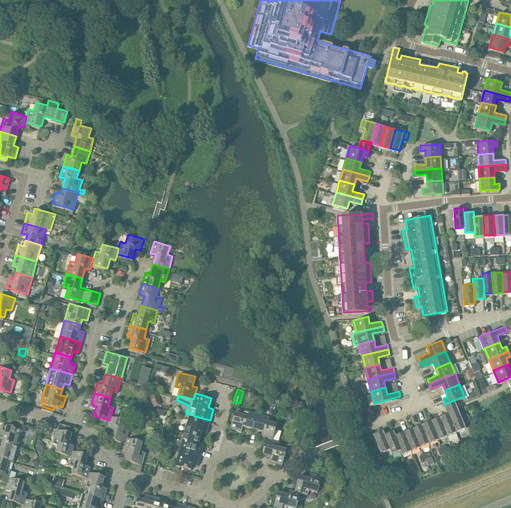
[(253,427),(257,411),(245,407),(243,412),(235,410),(230,426),(242,429),(243,424),(253,427)]
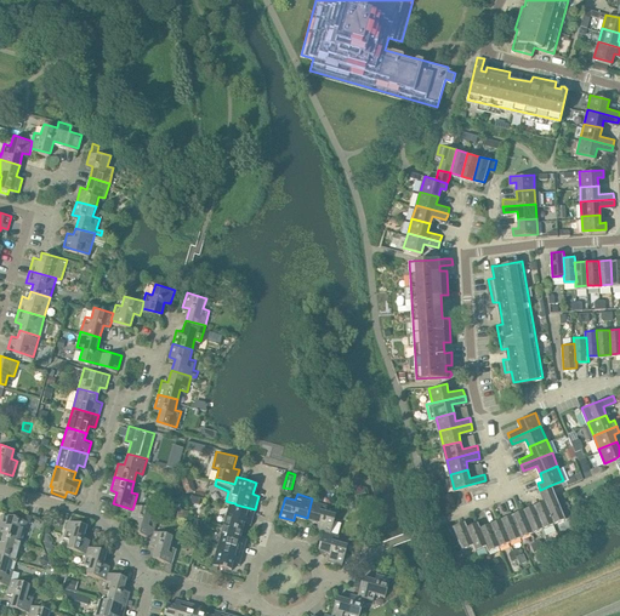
[(553,522),(570,515),(564,500),(559,502),(556,495),(545,500),(553,522)]
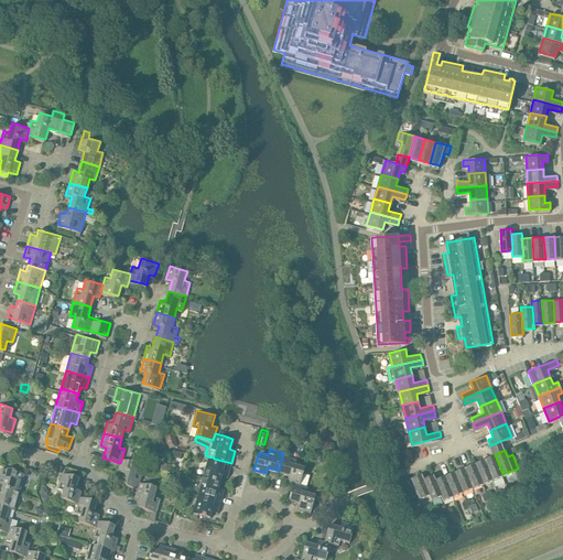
[(283,453),(279,471),(290,473),(288,480),(294,481),(301,483),(301,482),(305,465),(296,462),(298,456),(283,453)]
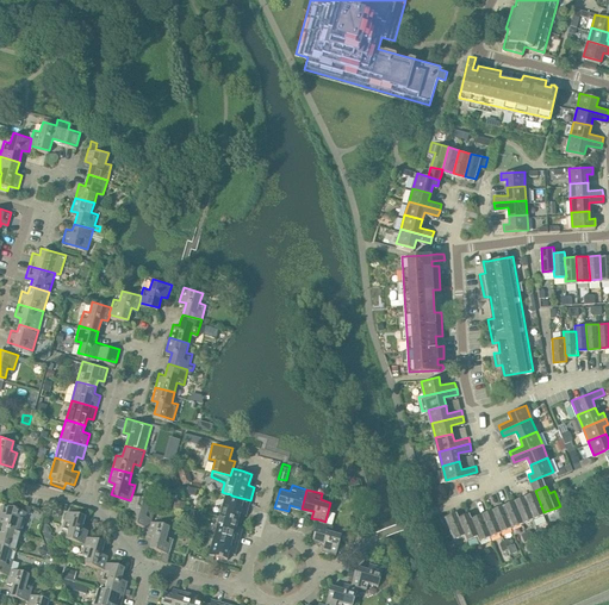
[(534,517),(544,512),(535,491),(524,496),(534,517)]
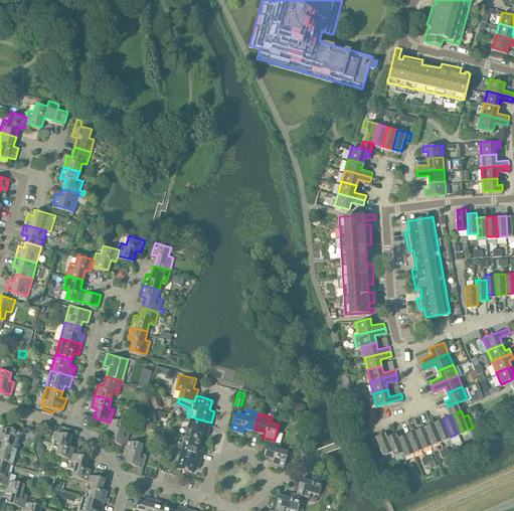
[(110,422),(108,429),(113,430),(111,440),(126,444),(128,439),(130,432),(125,430),(127,421),(112,416),(110,422)]
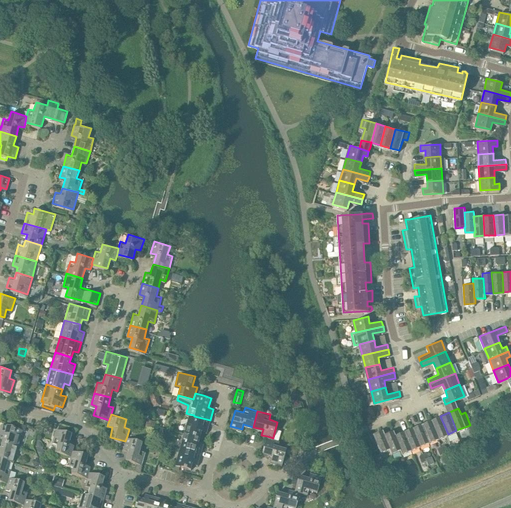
[(184,430),(200,435),(202,429),(207,431),(210,420),(194,416),(194,415),(189,414),(184,430)]
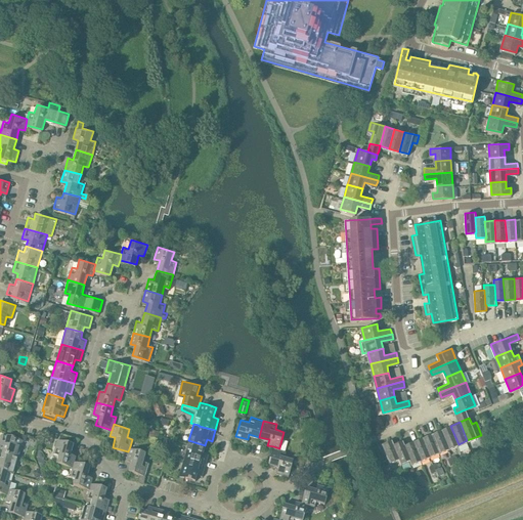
[(449,448),(459,444),(450,426),(441,429),(449,448)]
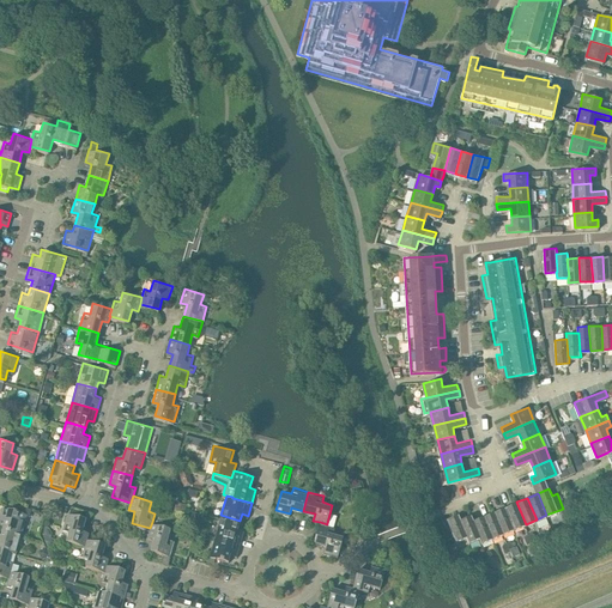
[(32,506),(22,504),(16,502),(13,508),(2,505),(0,511),(0,517),(5,520),(2,526),(22,532),(28,512),(30,514),(32,506)]
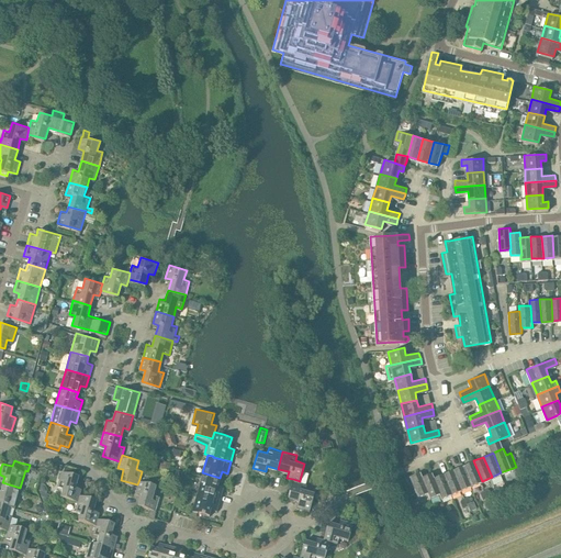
[(472,484),(482,481),(473,460),(463,465),(472,484)]
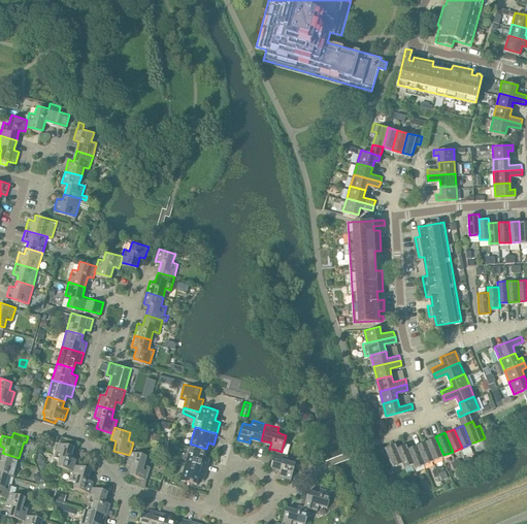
[(58,440),(55,454),(60,455),(57,464),(73,468),(75,462),(75,463),(77,457),(72,455),(74,446),(73,445),(75,439),(62,435),(60,441),(58,440)]
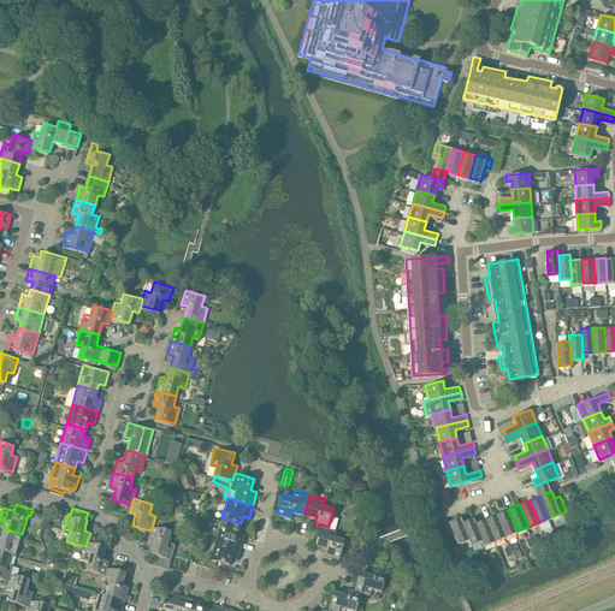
[(507,535),(518,531),(508,509),(497,514),(507,535)]
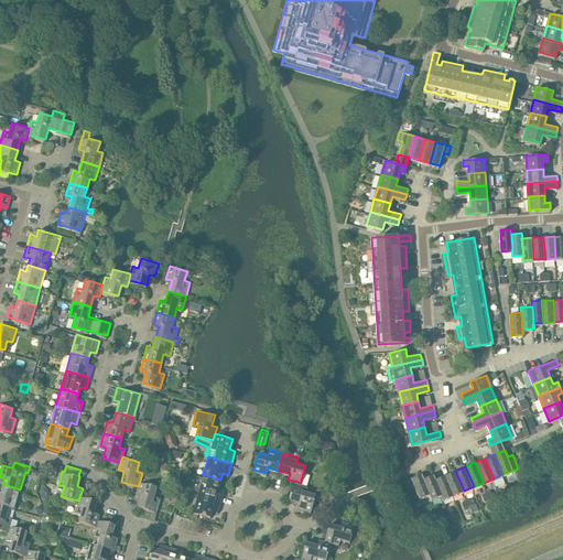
[(454,495),(464,491),(455,471),(445,474),(454,495)]
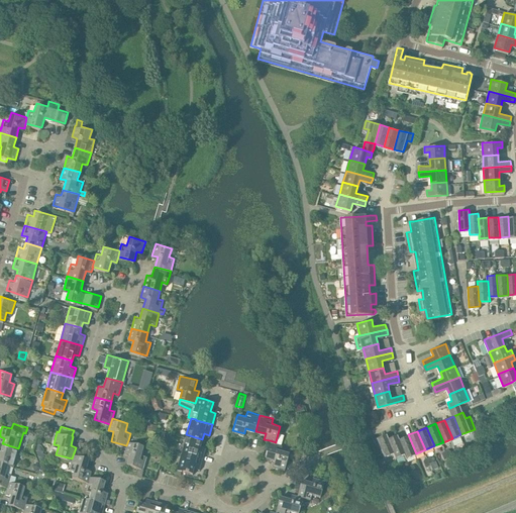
[(387,432),(386,433),(394,451),(396,455),(405,452),(397,433),(389,437),(387,432)]
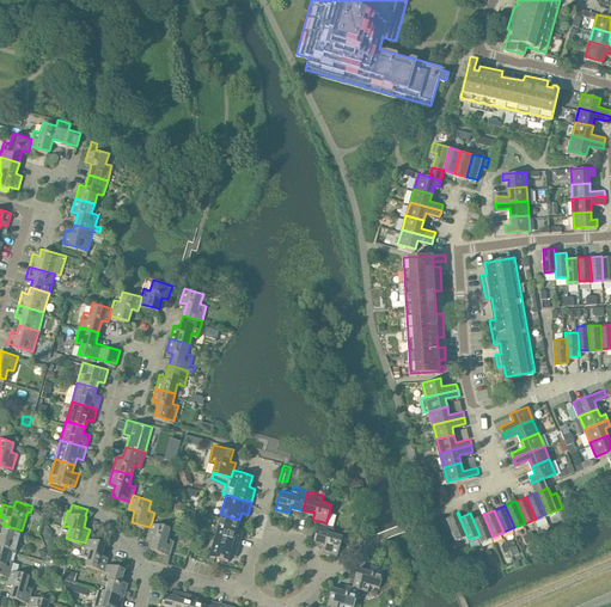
[(457,513),(441,519),(448,535),(453,534),(456,539),(466,534),(457,513)]
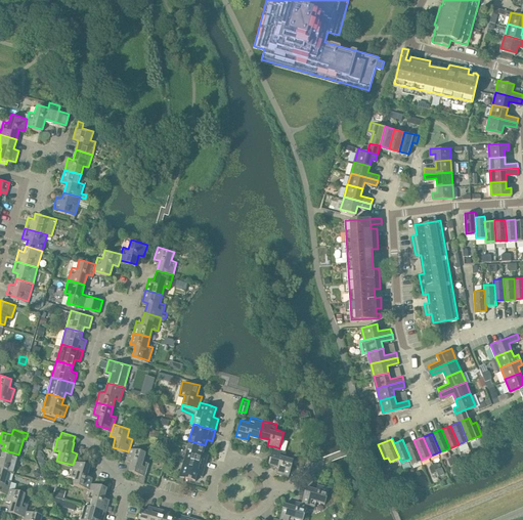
[(403,439),(402,439),(410,459),(412,464),(422,460),(413,440),(405,444),(403,439)]
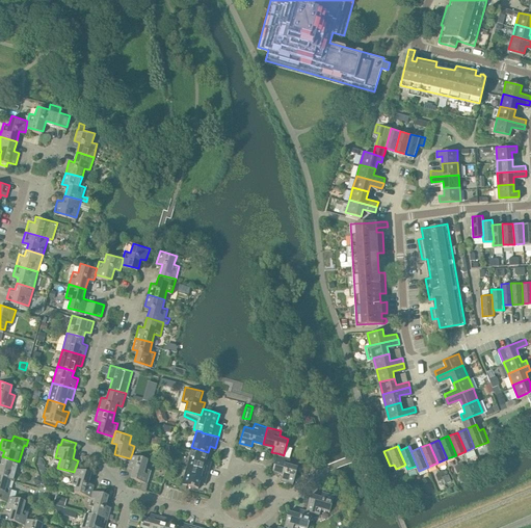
[(191,447),(187,464),(209,470),(212,459),(207,457),(208,452),(191,447)]
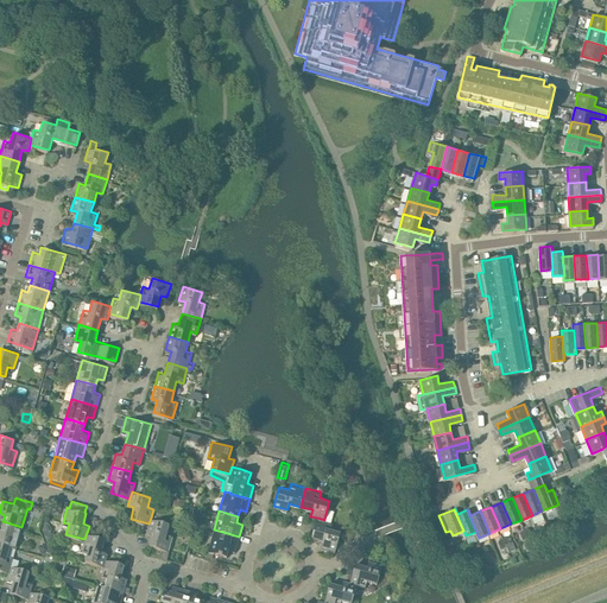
[(149,524),(147,531),(153,532),(150,544),(163,547),(160,556),(168,557),(170,550),(169,550),(174,534),(168,533),(170,522),(151,518),(149,524)]
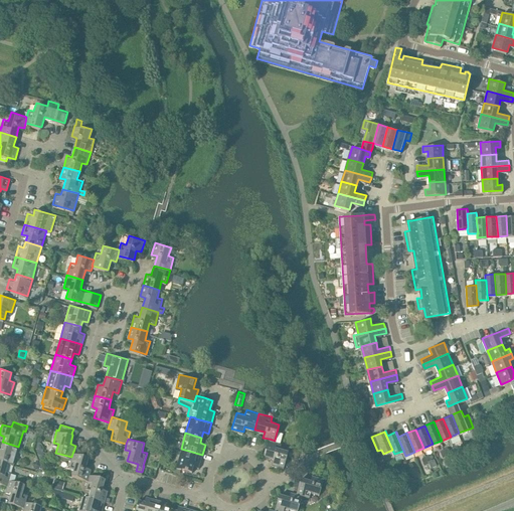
[(269,439),(264,455),(274,457),(273,463),(284,466),(289,450),(280,447),(282,442),(275,440),(275,441),(269,439)]
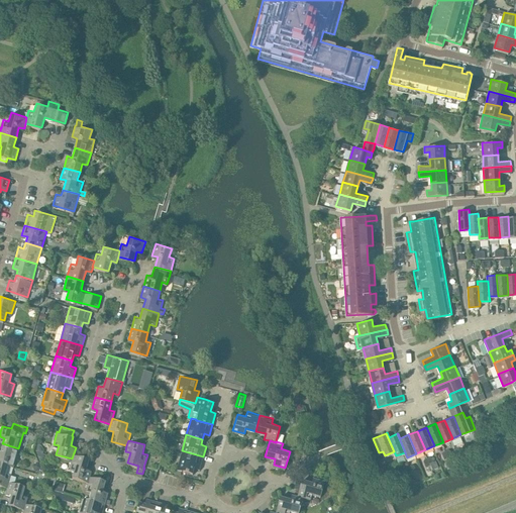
[(18,448),(2,443),(1,449),(0,448),(0,460),(14,465),(18,448)]
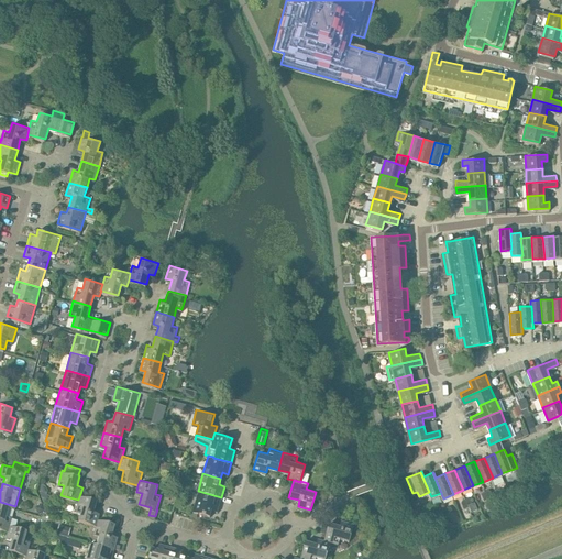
[(218,510),(221,497),(198,491),(193,508),(191,508),(190,514),(197,515),(198,511),(210,514),(212,507),(218,510)]
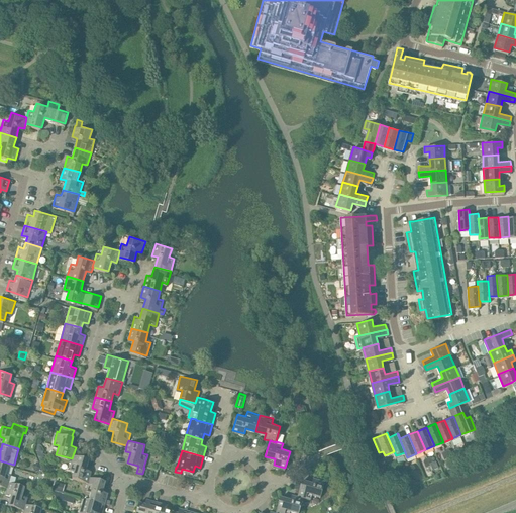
[(90,457),(74,453),(74,452),(72,458),(70,466),(75,468),(73,476),(88,481),(89,481),(90,475),(91,475),(92,469),(87,468),(90,457)]
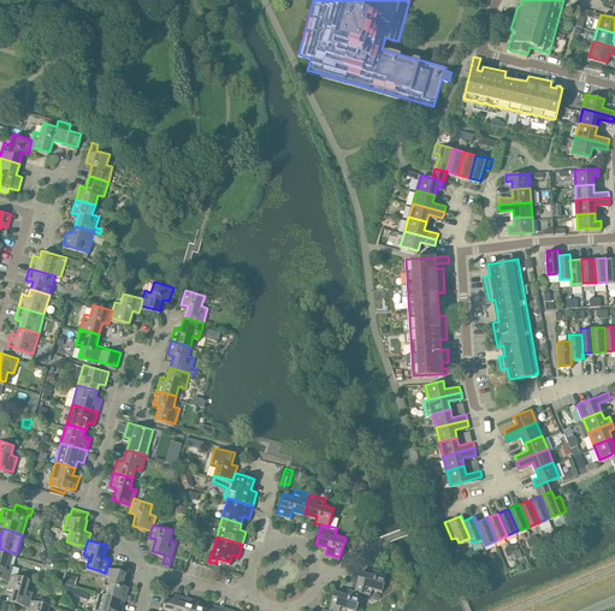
[(0,549),(0,575),(10,579),(11,571),(18,574),(21,565),(15,563),(17,553),(0,549)]
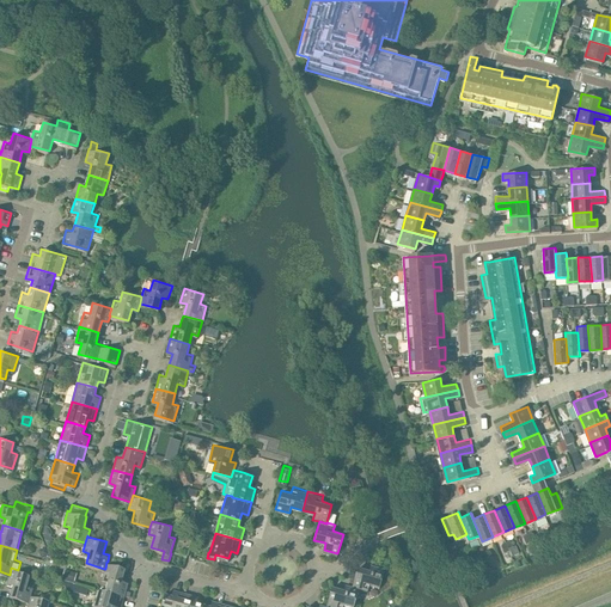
[(126,566),(108,562),(107,562),(105,569),(104,569),(102,577),(109,578),(105,588),(124,594),(129,581),(122,578),(126,566)]
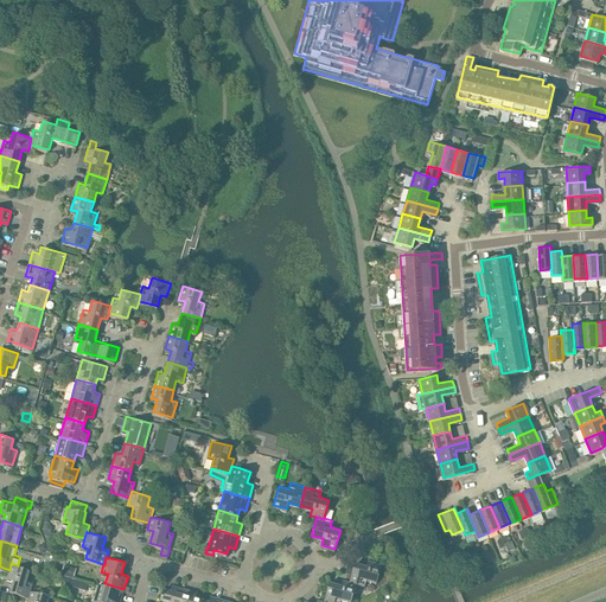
[(357,582),(365,584),(367,578),(377,581),(382,562),(369,558),(367,564),(355,561),(353,565),(352,571),(350,580),(357,581),(357,582)]
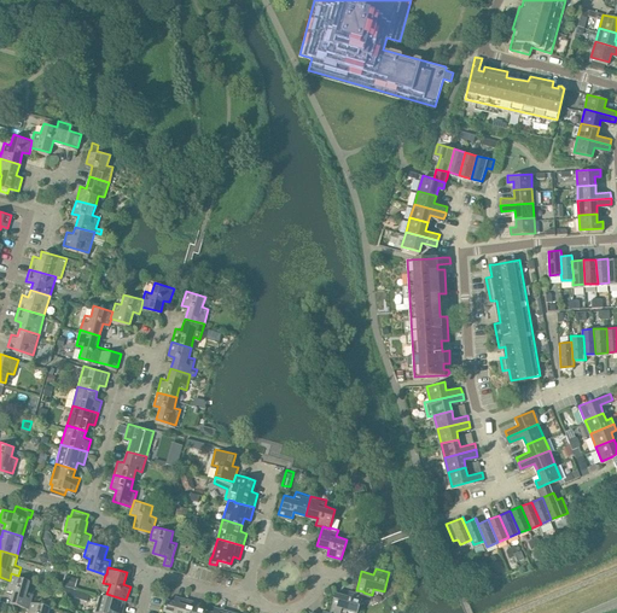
[(79,576),(67,572),(63,582),(75,585),(79,576)]
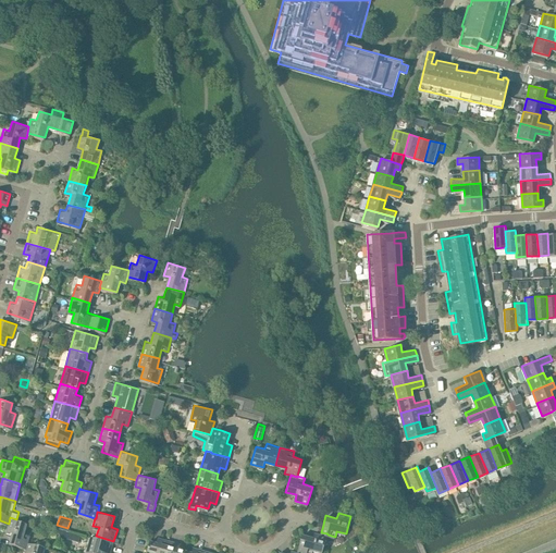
[(27,523),(16,519),(10,517),(9,524),(7,530),(12,531),(9,542),(26,547),(28,541),(31,533),(25,531),(27,523)]
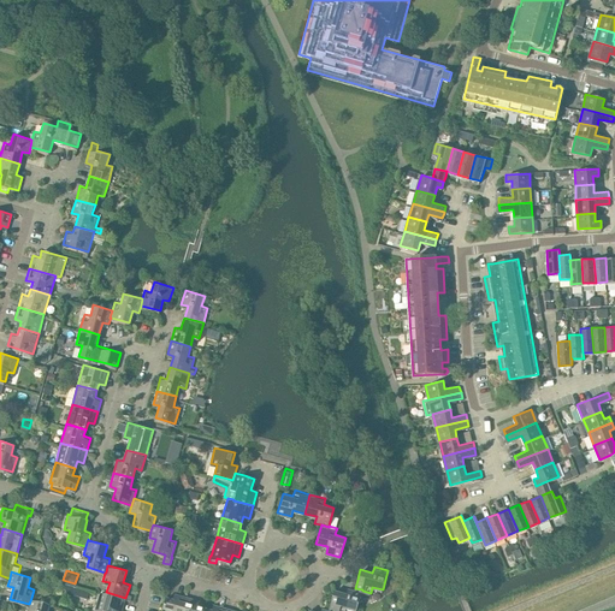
[(336,610),(339,610),(344,610),(347,606),(356,609),(362,591),(362,589),(355,588),(348,586),(347,592),(335,588),(330,607),(336,610)]
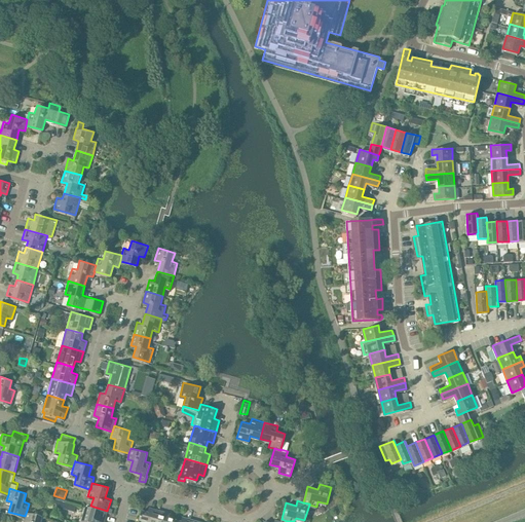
[(81,521),(83,521),(98,521),(99,520),(105,521),(107,511),(90,506),(85,505),(81,521)]
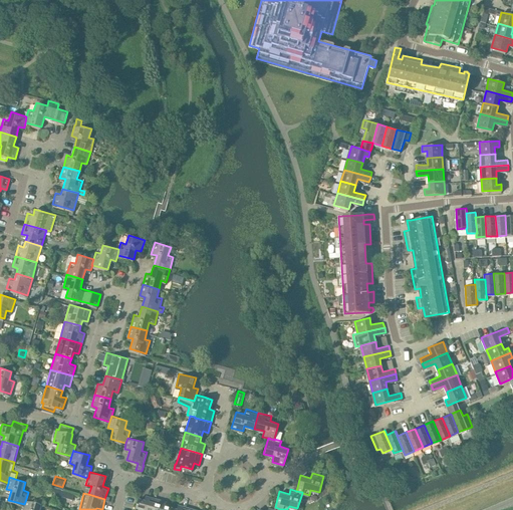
[(153,509),(157,496),(147,493),(145,499),(139,497),(135,509),(153,509)]
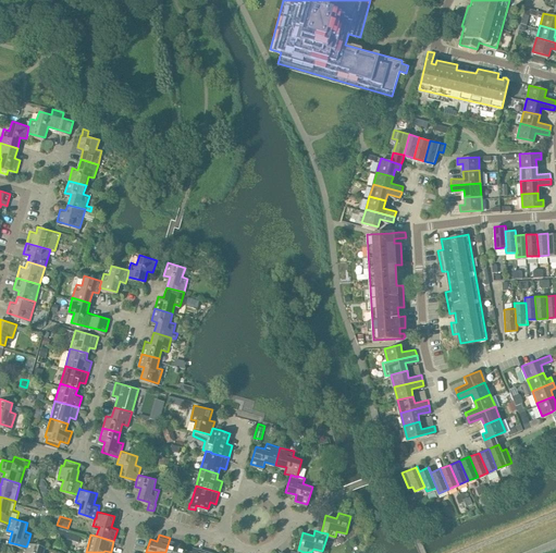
[(165,552),(184,552),(186,549),(180,547),(181,541),(170,538),(165,552)]
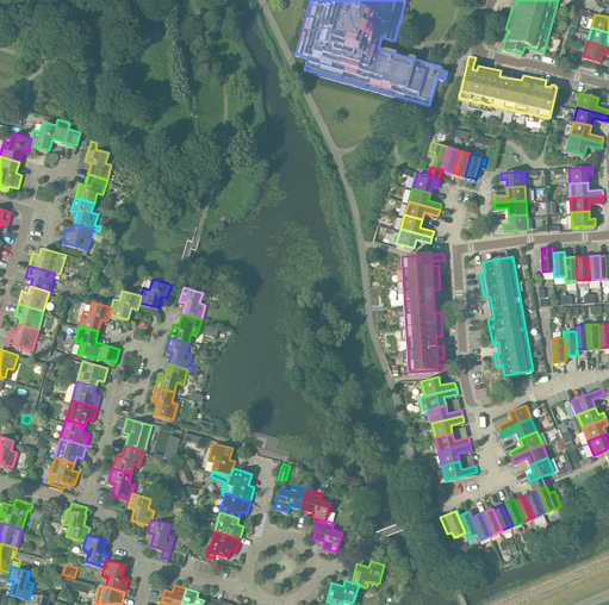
[(29,598),(26,604),(47,604),(50,597),(31,592),(29,598)]
